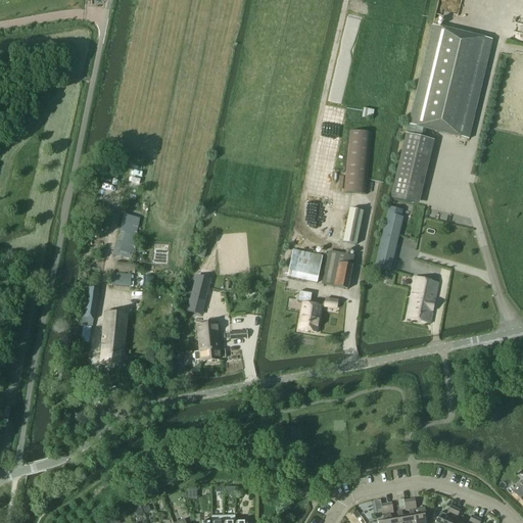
[(432,27),(409,126),(469,140),(492,41),(432,27)]
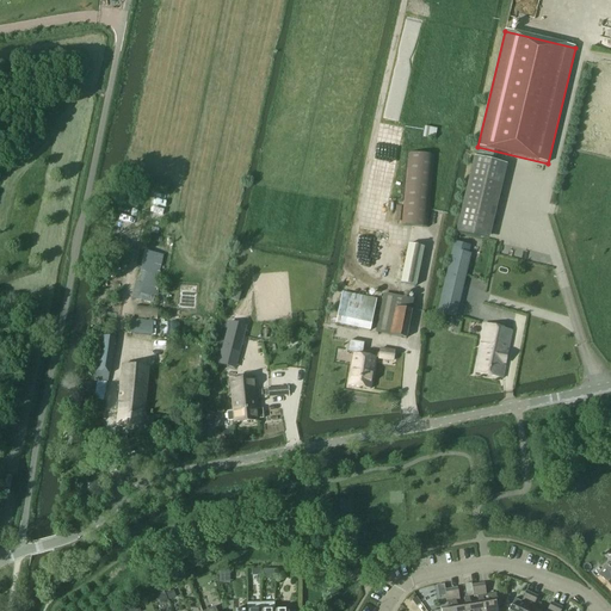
[(433,140),(436,129),(426,128),(424,137),(433,140)]
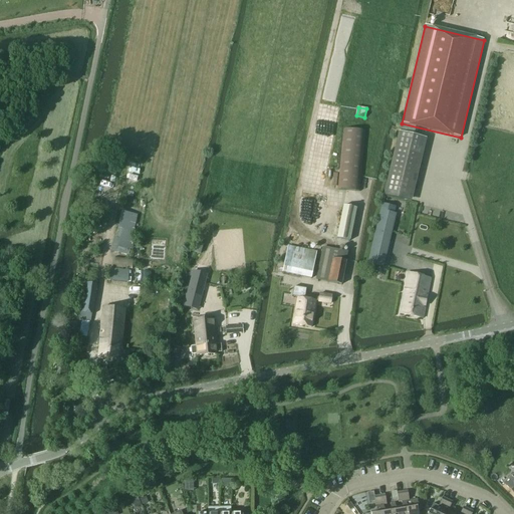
[(337,190),(359,192),(364,131),(342,129),(337,190)]
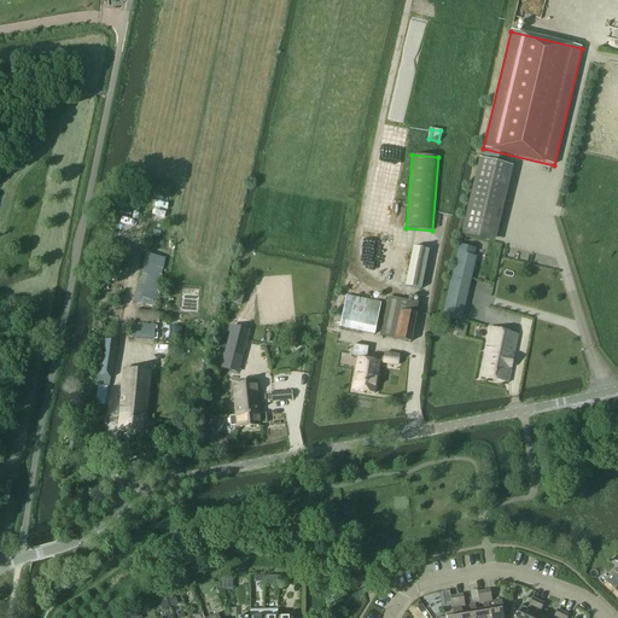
[(461,235),(494,244),(500,220),(466,211),(461,235)]
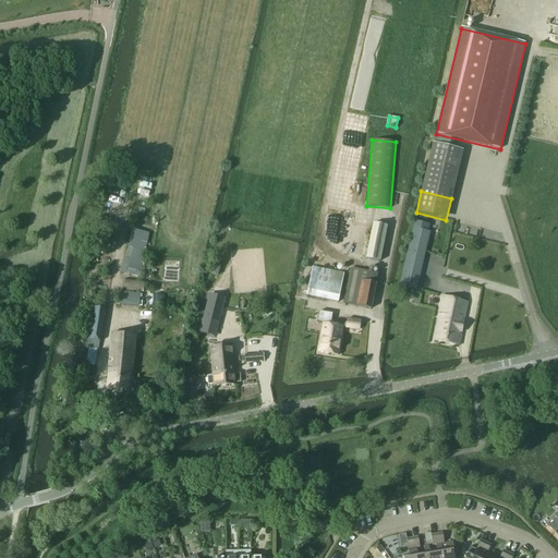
[(414,221),(410,240),(426,243),(429,232),(427,231),(428,225),(414,221)]
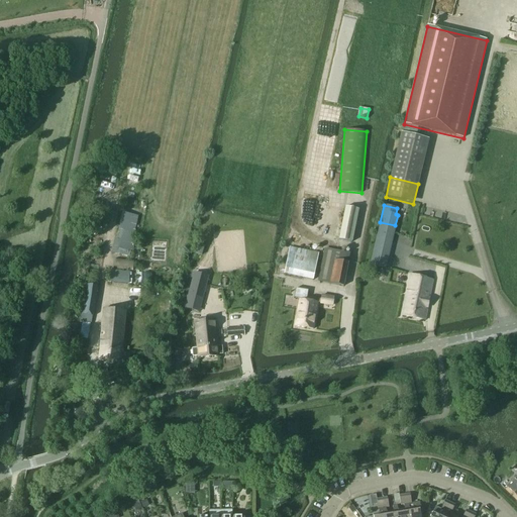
[(339,239),(352,241),(358,209),(345,206),(339,239)]
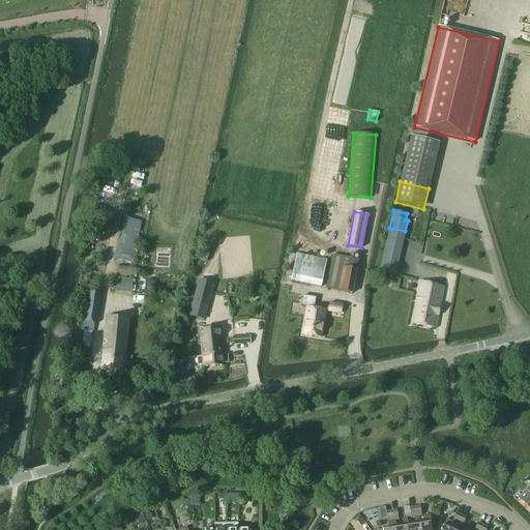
[(123,236),(120,245),(135,249),(138,239),(123,236)]
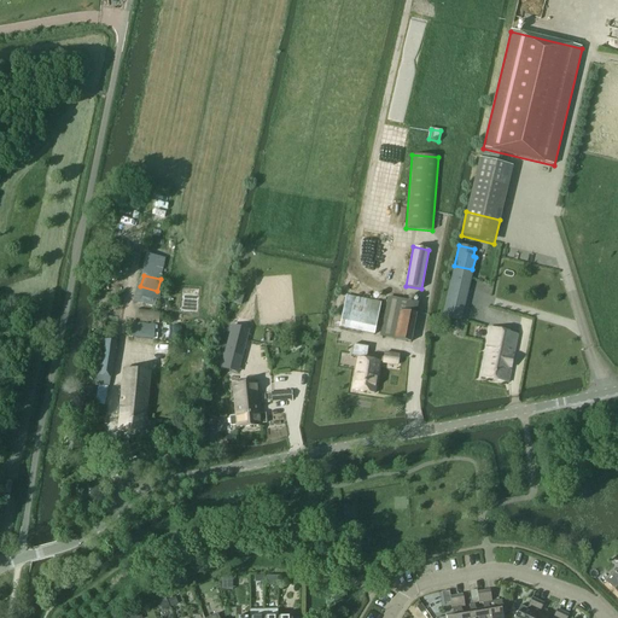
[(374,336),(380,303),(345,296),(340,324),(339,328),(374,336)]
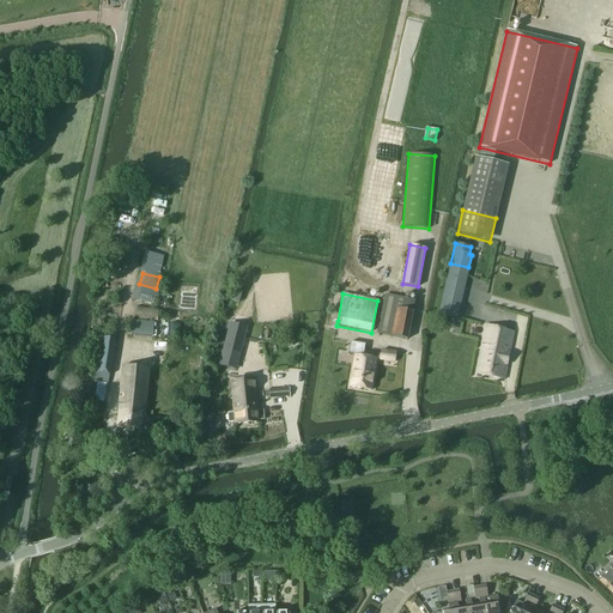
[(407,340),(414,301),(384,295),(377,334),(407,340)]
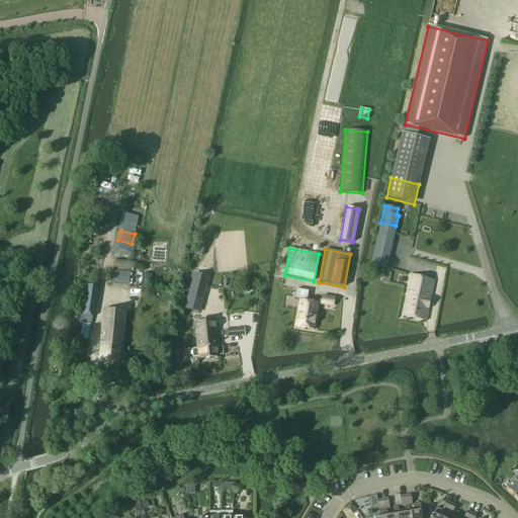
[(110,270),(109,282),(128,284),(130,272),(110,270)]
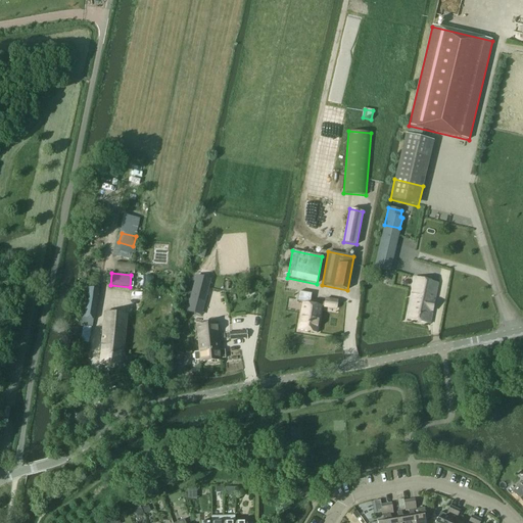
[(189,302),(186,312),(194,314),(196,304),(204,306),(211,279),(196,276),(189,302)]
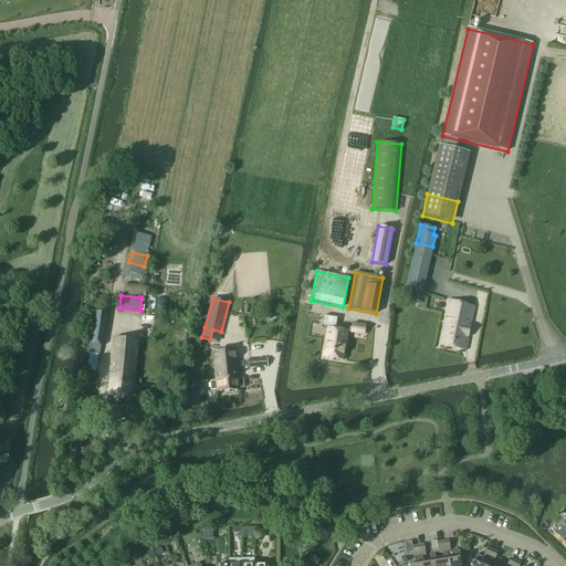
[(449,300),(440,346),(465,352),(474,307),(449,300)]
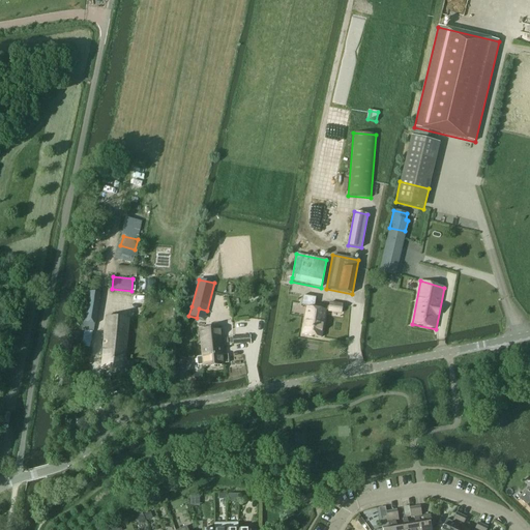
[(94,324),(96,316),(99,293),(84,291),(80,321),(94,324)]
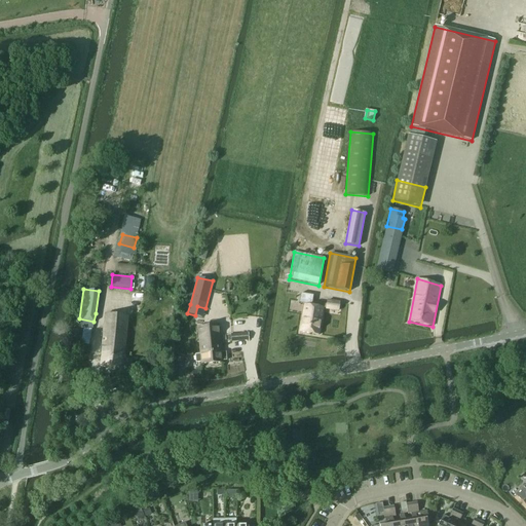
[(313,296),(300,294),(299,300),(305,301),(300,332),(318,335),(323,308),(311,306),(313,296)]
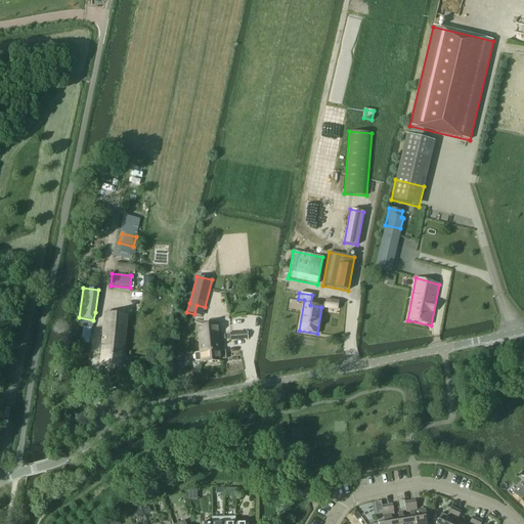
[(324,308),(337,309),(338,301),(326,299),(324,308)]
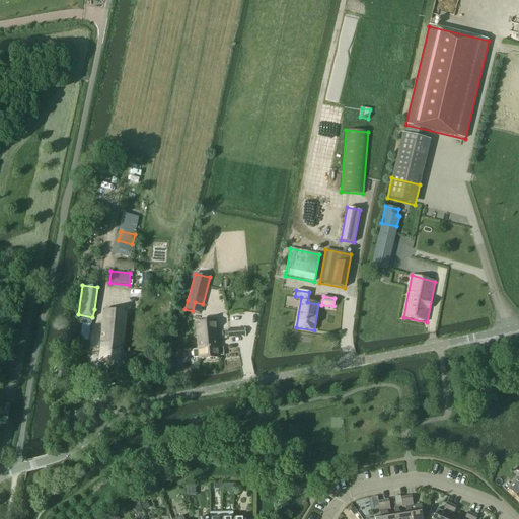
[(103,310),(99,351),(98,362),(121,364),(126,312),(103,310)]
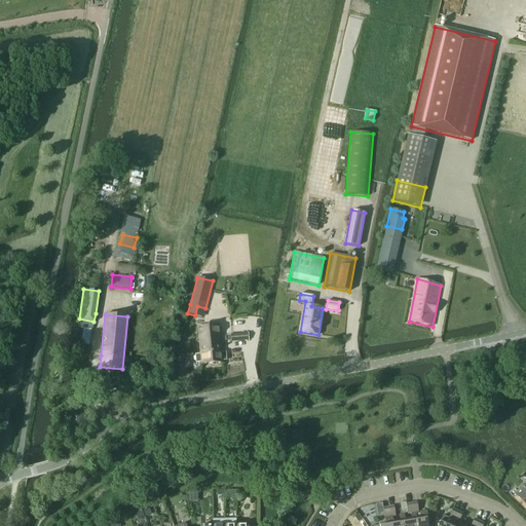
[(200,355),(195,355),(195,363),(200,363),(200,365),(222,363),(219,333),(219,326),(198,328),(198,333),(200,355)]
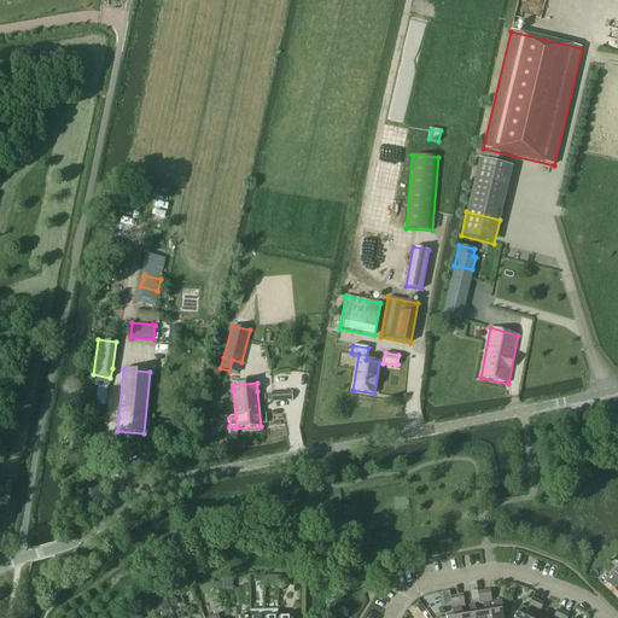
[(93,389),(81,386),(80,394),(92,396),(93,389)]
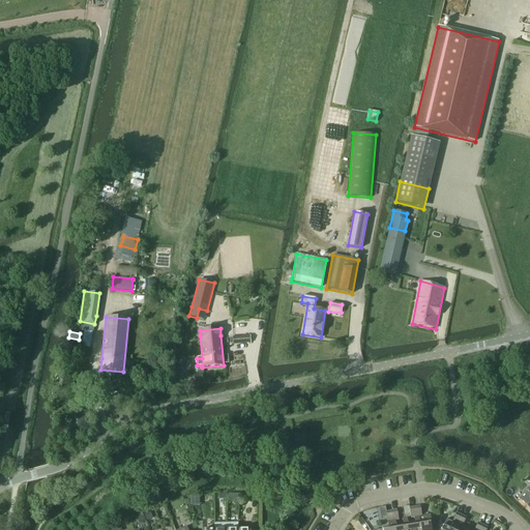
[(249,335),(239,336),(232,337),(232,345),(240,344),(251,343),(249,335)]
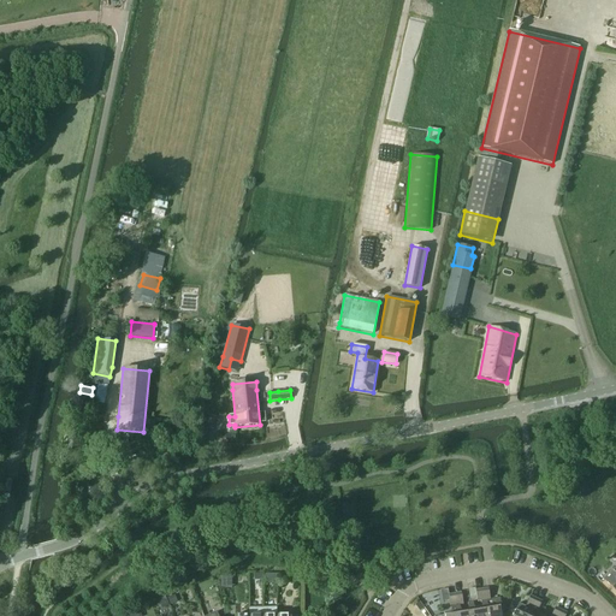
[(615,568),(604,581),(615,592),(615,568)]
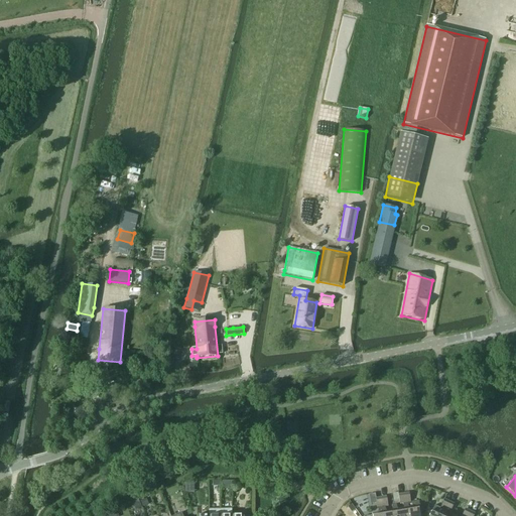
[(404,509),(397,510),(395,511),(395,515),(407,515),(406,509),(408,508),(407,503),(405,504),(404,494),(398,495),(400,505),(403,504),(404,509)]
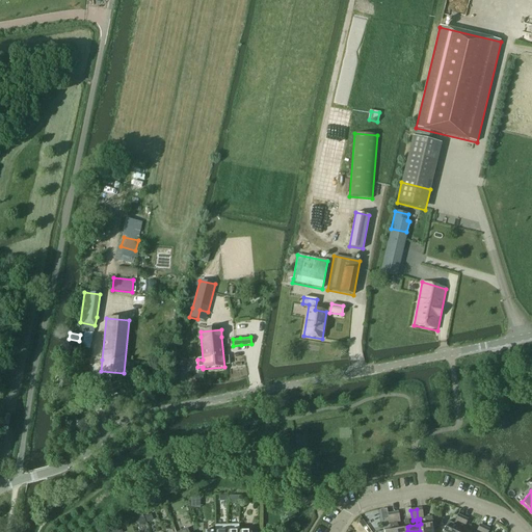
[(395,524),(393,513),(388,513),(389,524),(392,524),(393,529),(383,530),(383,531),(379,531),(396,531),(396,528),(398,528),(397,523),(395,524)]
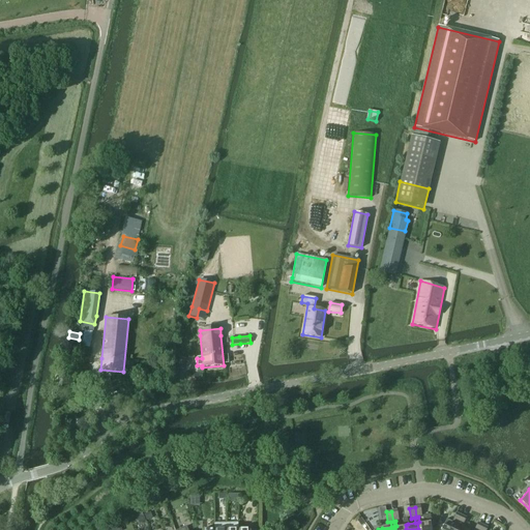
[(143,513),(137,516),(139,523),(145,521),(143,513)]
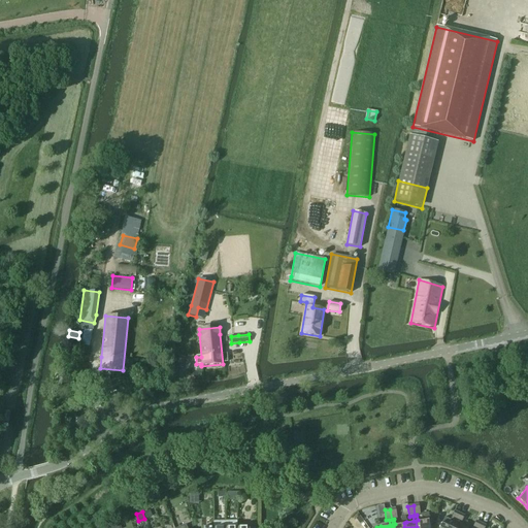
[(454,527),(455,527),(458,524),(456,523),(460,514),(455,512),(451,521),(444,518),(439,527),(453,527),(454,527)]
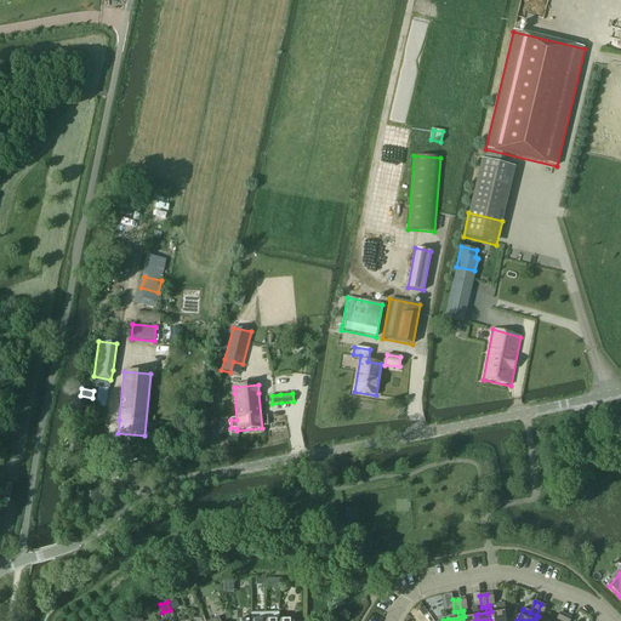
[(490,620),(505,620),(503,610),(505,610),(503,603),(494,605),(490,605),(491,611),(489,613),(490,620)]
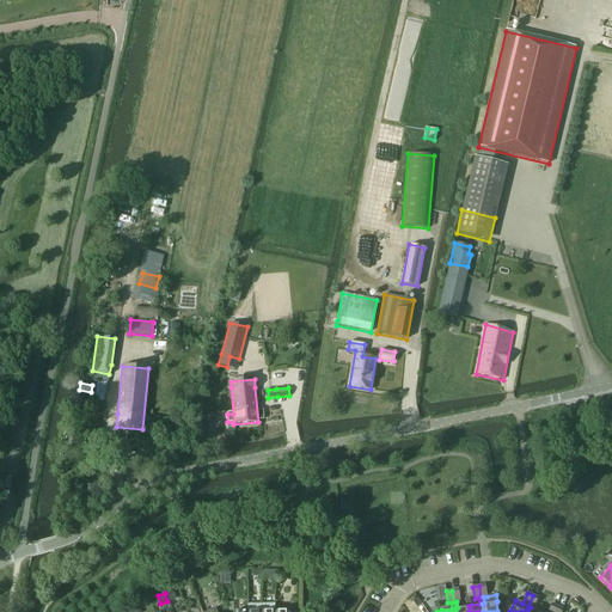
[(528,606),(531,607),(533,609),(538,598),(533,595),(528,606)]
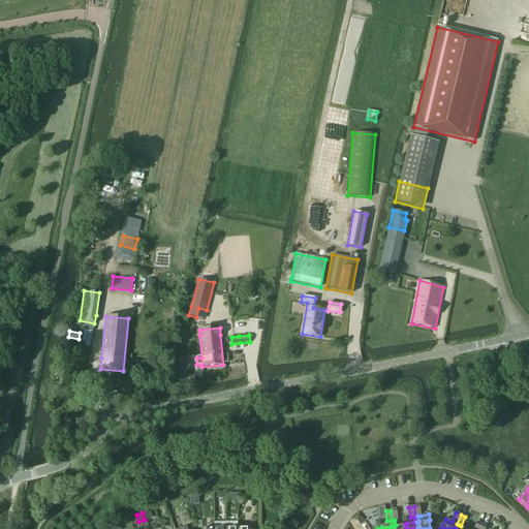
[(403,524),(396,525),(394,525),(394,528),(405,528),(405,524),(407,523),(406,518),(402,519),(403,524)]
